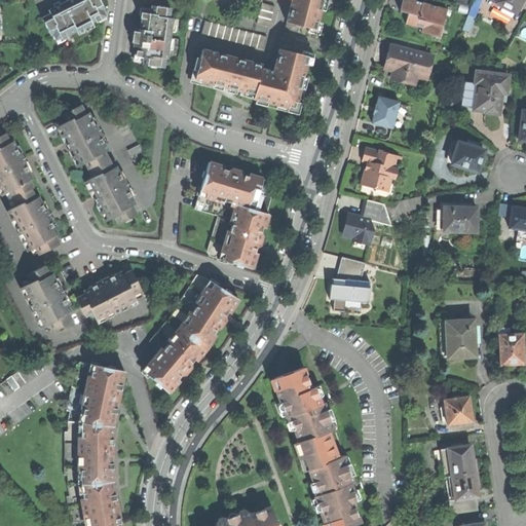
[(43,19),(51,36),(59,33),(63,40),(78,32),(79,36),(87,33),(85,28),(92,24),(102,20),(99,13),(105,10),(101,1),(100,0),(70,0),(68,2),(69,4),(63,7),(63,8),(59,10),(57,7),(49,11),(51,14),(43,19)]
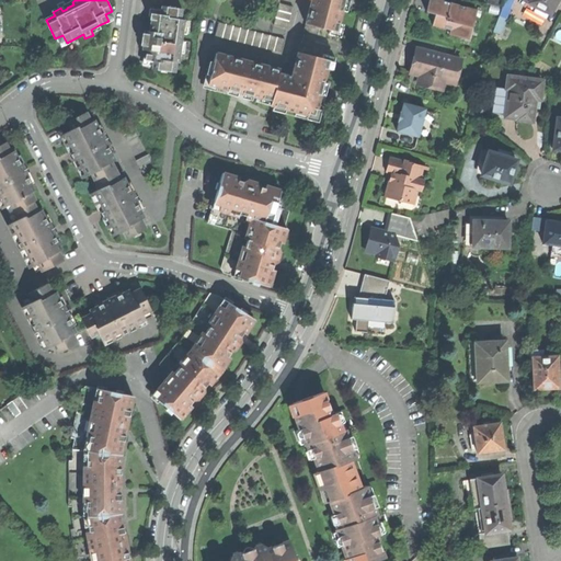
[(312,0),(305,31),(319,34),(321,27),(331,30),(330,34),(341,37),(344,24),(341,23),(344,10),(346,0),(312,0)]
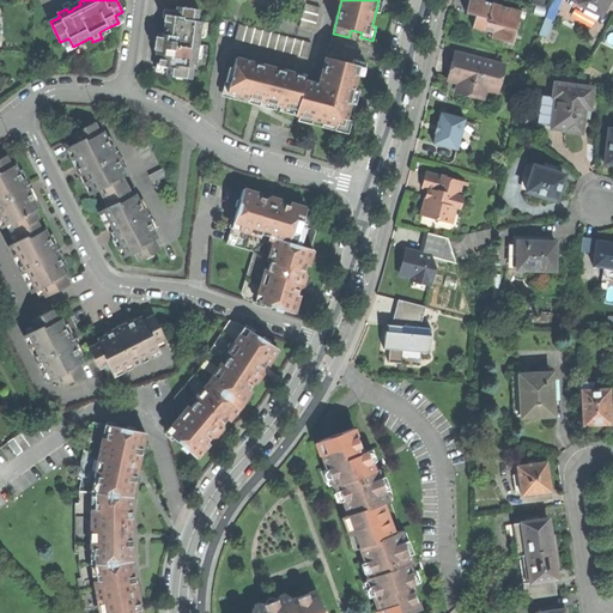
[(522,11),(480,0),(469,0),(469,5),(467,13),(477,16),(473,28),(493,32),(492,37),(508,41),(513,22),(519,24),(522,11)]
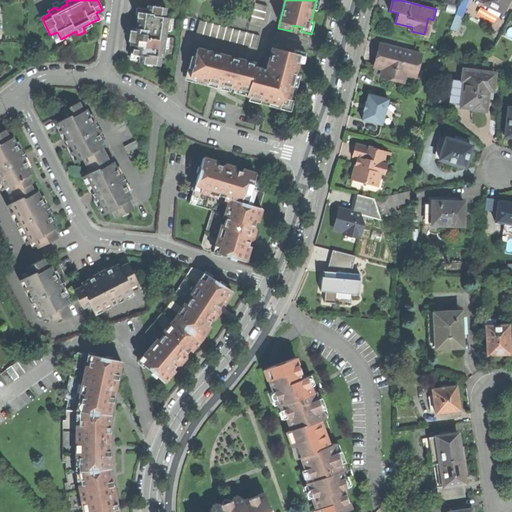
[(461,0),(460,5),(469,10),(474,0),(461,0)]
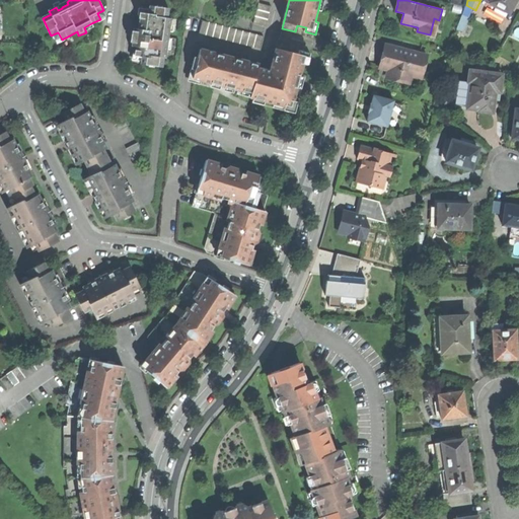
[(486,0),(510,14),(517,0),(486,0)]
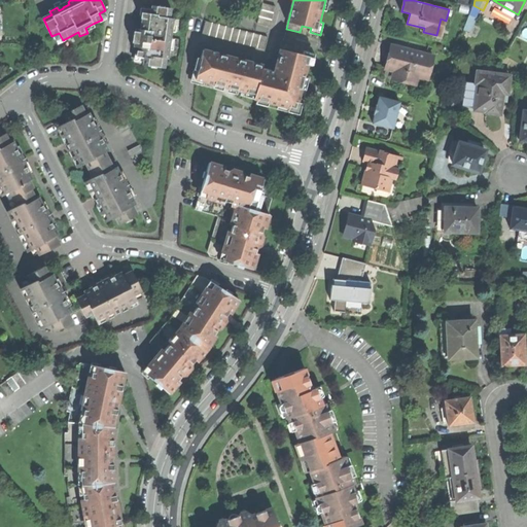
[(257,23),(271,27),(276,6),(264,2),(257,23)]
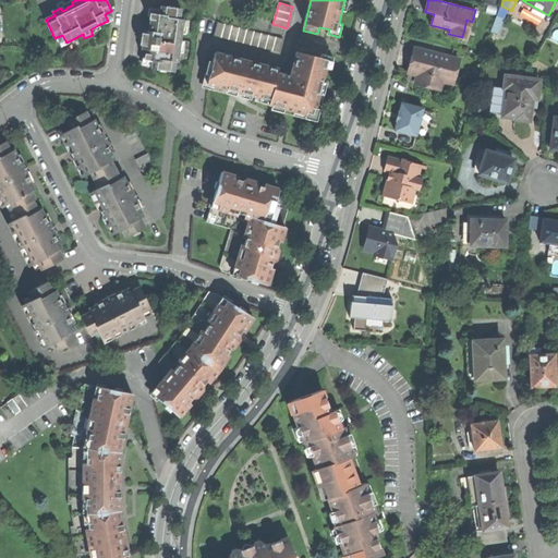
[(182,10),(169,8),(168,13),(161,12),(160,15),(152,14),(150,25),(155,25),(154,33),(149,33),(145,32),(144,37),(144,41),(149,41),(148,51),(146,61),(154,62),(153,70),(176,73),(177,63),(179,63),(182,43),(180,41),(181,35),(183,35),(184,21),(181,21),(182,10)]
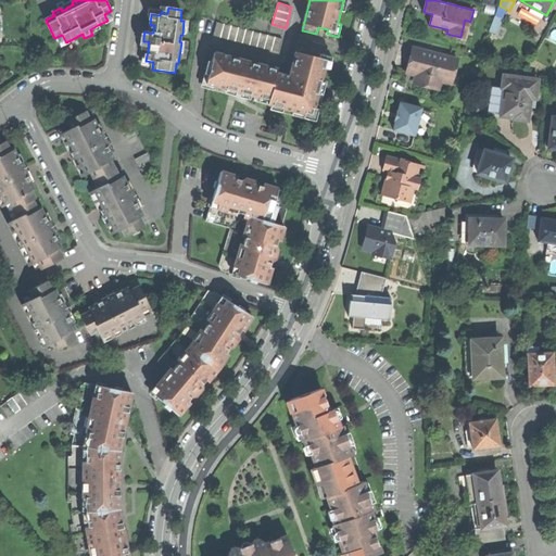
[(466,39),(470,22),(465,20),(460,37),(466,39)]
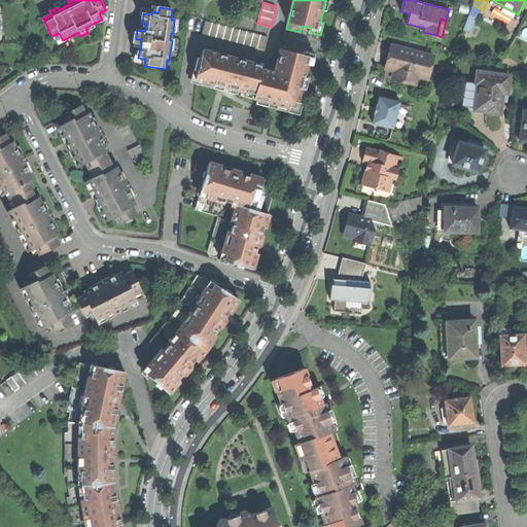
[(204,34),(265,49),(269,36),(207,21),(204,34)]
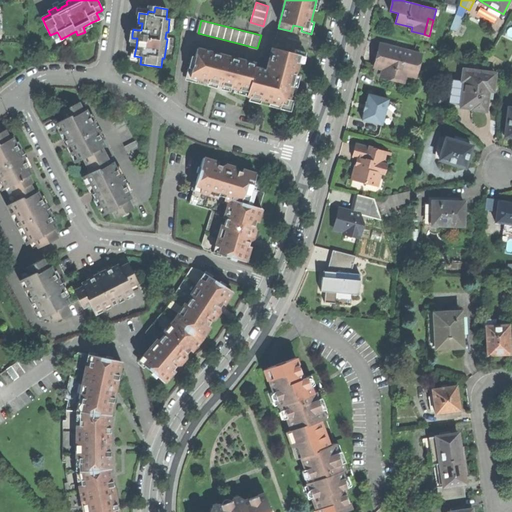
[(93,28),(90,23),(83,27),(85,32),(93,28)]
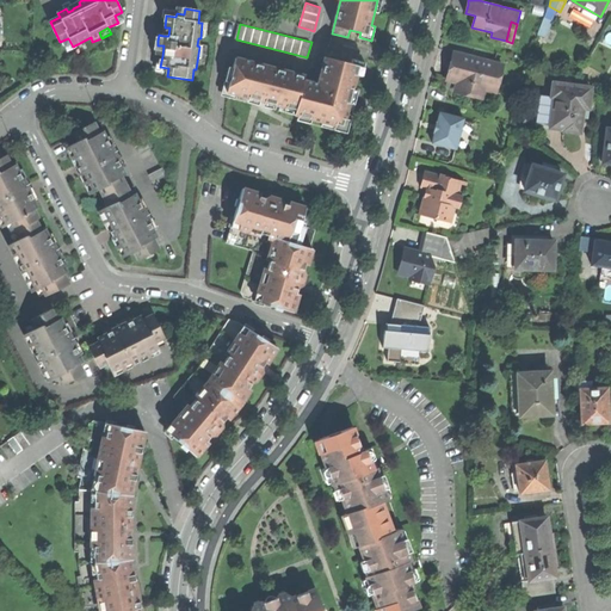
[(335,129),(347,131),(350,119),(346,119),(351,103),(355,90),(358,74),(362,75),(365,62),(353,59),(352,63),(341,61),(344,53),(328,49),(319,84),(304,80),(306,75),(238,57),(228,92),(261,100),(296,110),(295,115),(298,116),(313,119),(337,125),(335,129)]
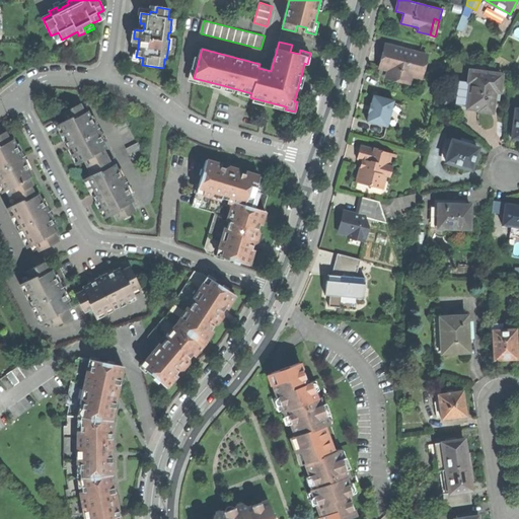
[(427,55),(386,44),(383,56),(380,68),(388,70),(386,77),(411,83),(413,76),(421,78),(427,55)]
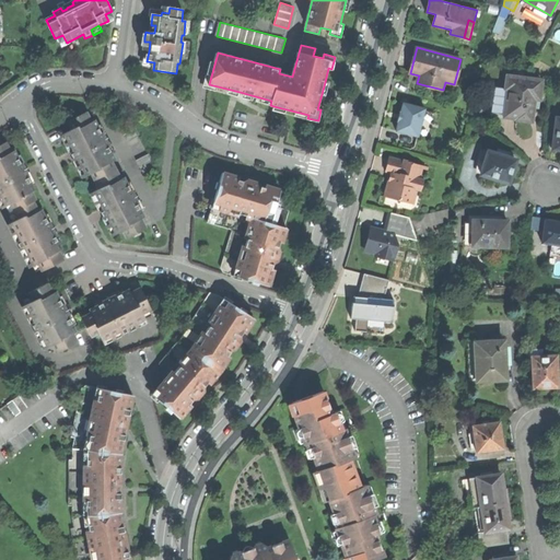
[(517,118),(517,119),(526,120),(533,121),(535,98),(539,100),(541,81),(508,77),(506,89),(509,89),(505,117),(517,118)]
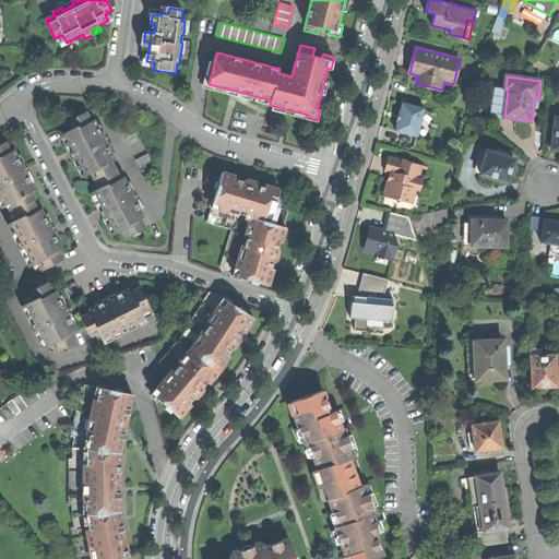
[(425,108),(403,103),(401,111),(400,111),(399,116),(396,121),(397,121),(395,130),(418,135),(425,108)]
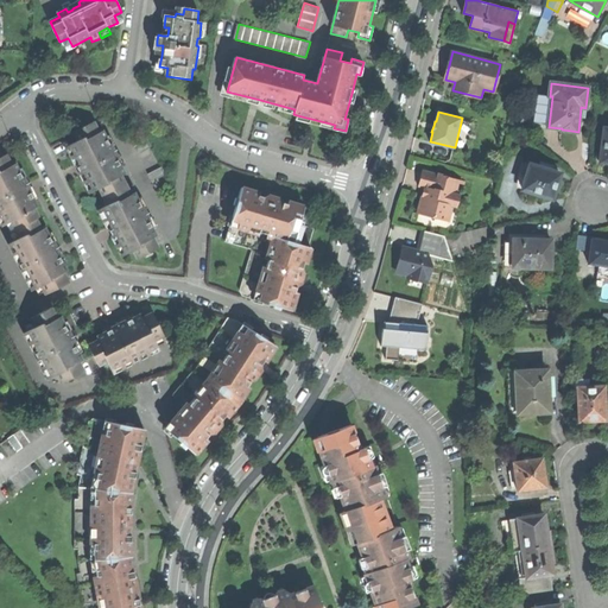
[(78,141),(70,146),(80,164),(81,164),(86,172),(84,173),(94,192),(100,190),(103,197),(127,187),(122,177),(125,175),(114,152),(112,153),(109,146),(111,146),(103,132),(100,133),(95,122),(74,133),(78,141)]
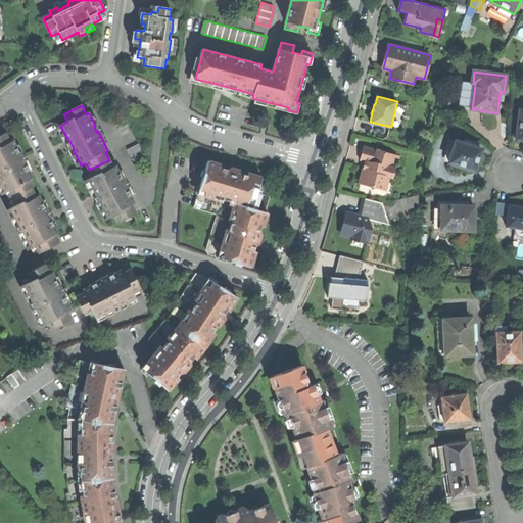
[(112,122),(116,128),(128,122),(125,115),(112,122)]
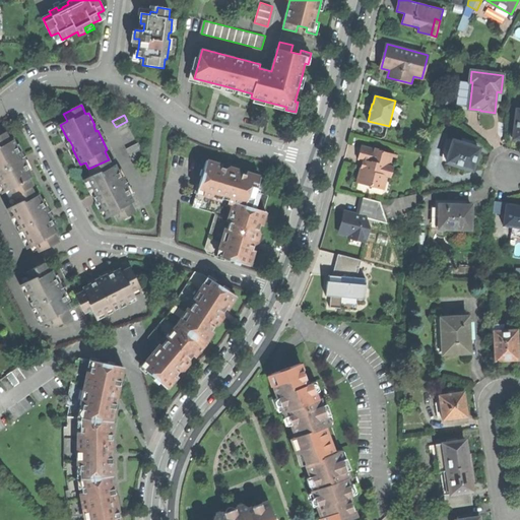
[(116,127),(119,133),(130,127),(127,121),(116,127)]
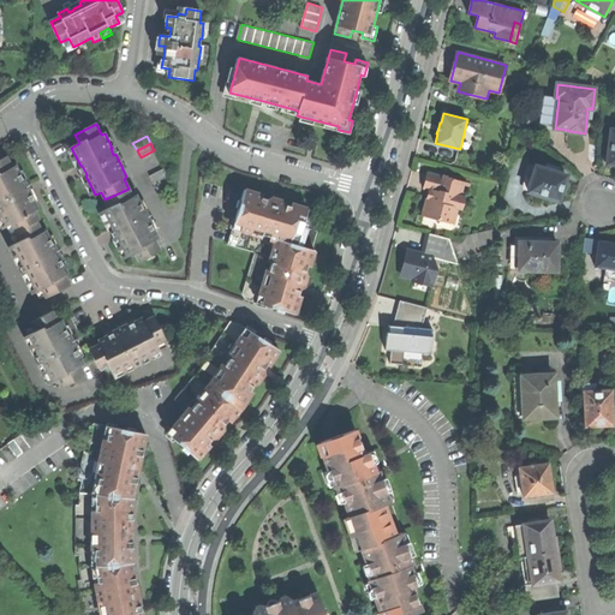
[(12,225),(17,233),(37,222),(40,221),(35,212),(39,210),(31,196),(30,197),(27,190),(22,181),(23,180),(16,166),(12,168),(7,157),(0,160),(0,214),(6,227),(12,225)]
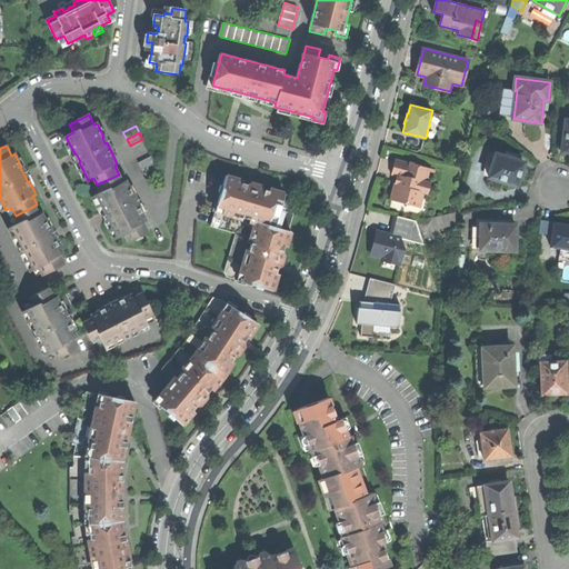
[(493,165),(489,177),(518,186),(520,176),(525,162),(515,159),(516,155),(507,151),(505,157),(492,152),(489,163),(493,165)]
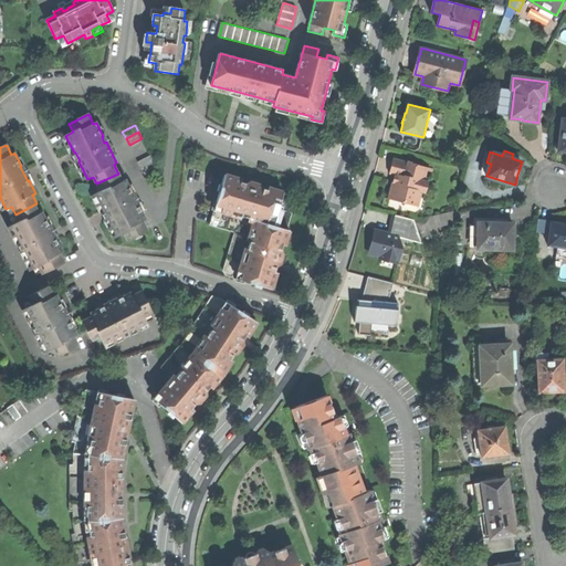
[(138,163),(142,169),(155,164),(152,157),(138,163)]
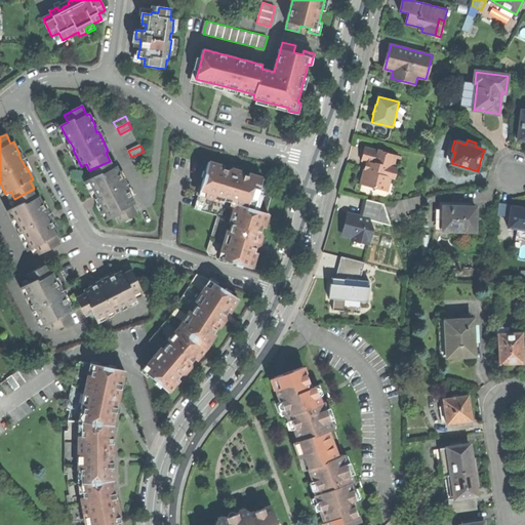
[(386,154),(386,152),(379,151),(378,152),(365,148),(362,161),(367,162),(372,164),(371,170),(365,168),(361,185),(386,192),(389,177),(393,179),(396,169),(392,167),(395,156),(386,154)]
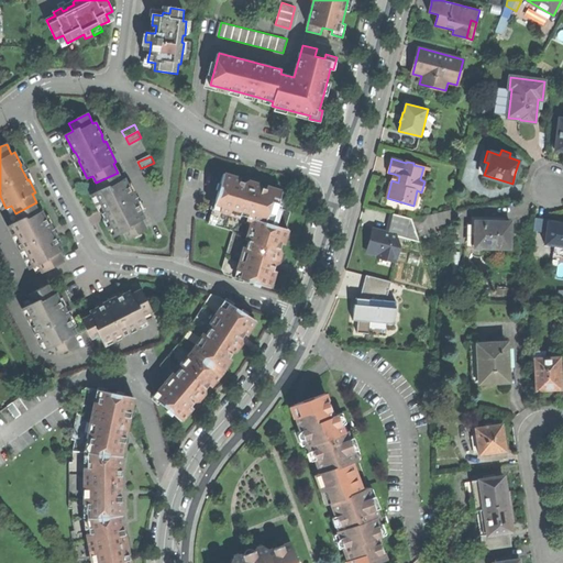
[(144,176),(157,169),(154,163),(141,168),(144,176)]
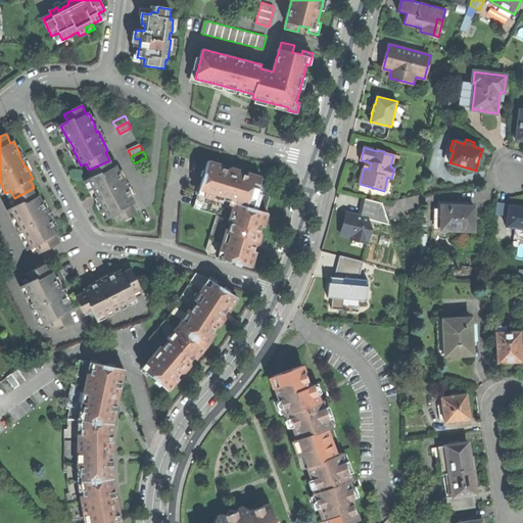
[(113,169),(109,160),(89,170),(93,178),(88,180),(96,196),(98,195),(101,202),(100,203),(100,204),(108,220),(115,217),(120,224),(137,215),(132,205),(135,204),(129,192),(128,193),(125,187),(126,186),(116,167),(113,169)]
